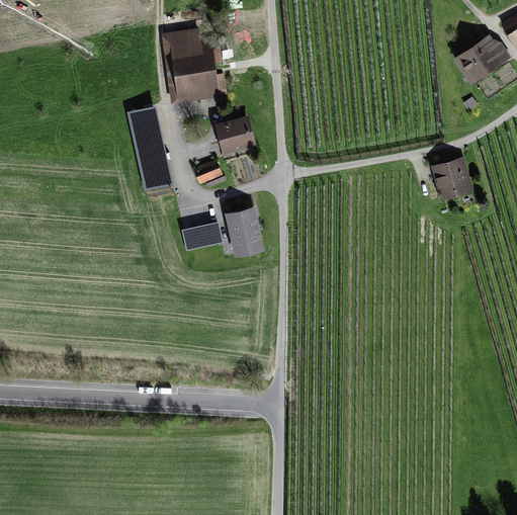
[(516,13),(505,23),(516,38),(516,13)]
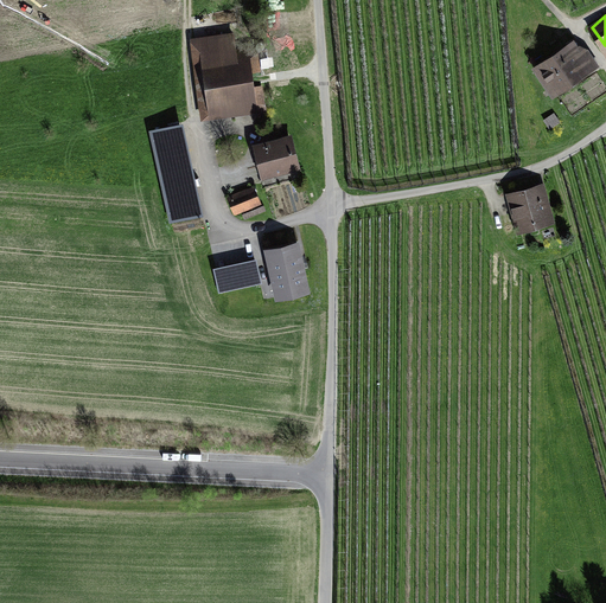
[(231,34),(191,40),(202,114),(255,106),(249,59),(235,62),(231,34)]
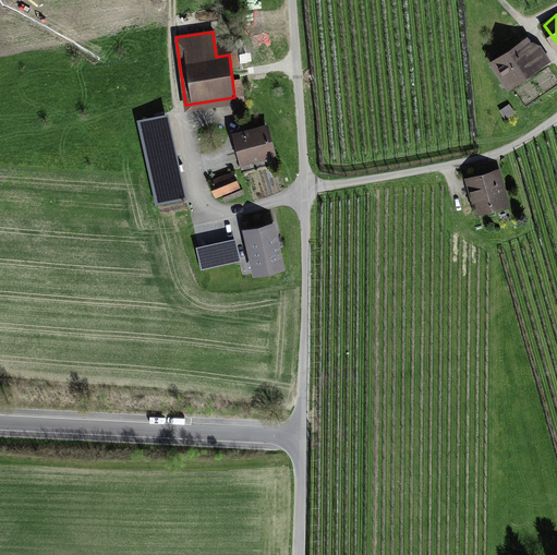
[(527,39),(493,62),(512,93),(547,69),(527,39)]
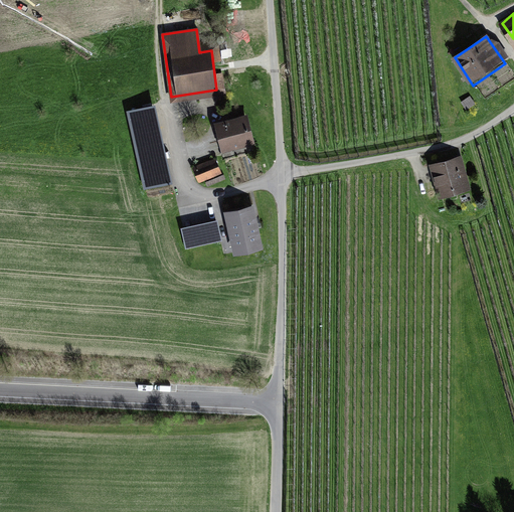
[(129,112),(144,187),(170,181),(154,107),(129,112)]
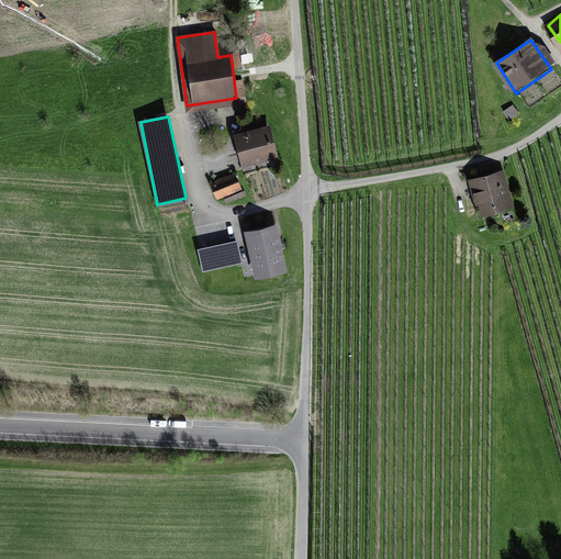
[(234,136),(242,163),(275,155),(268,129),(234,136)]
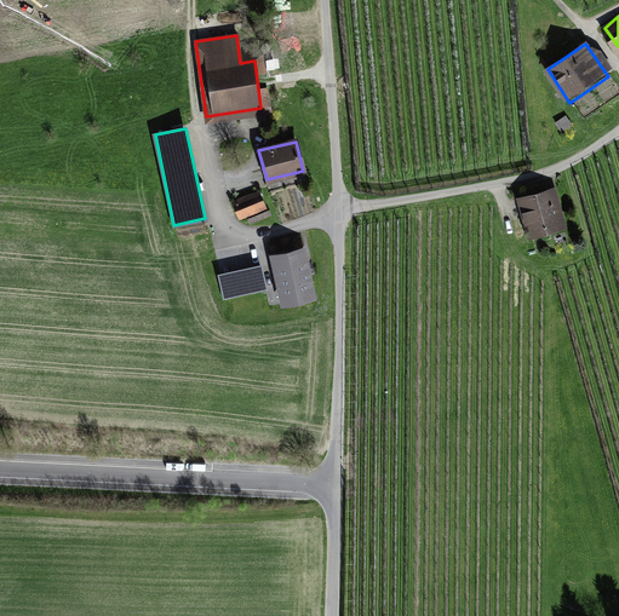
[(233,202),(238,217),(269,205),(264,190),(233,202)]
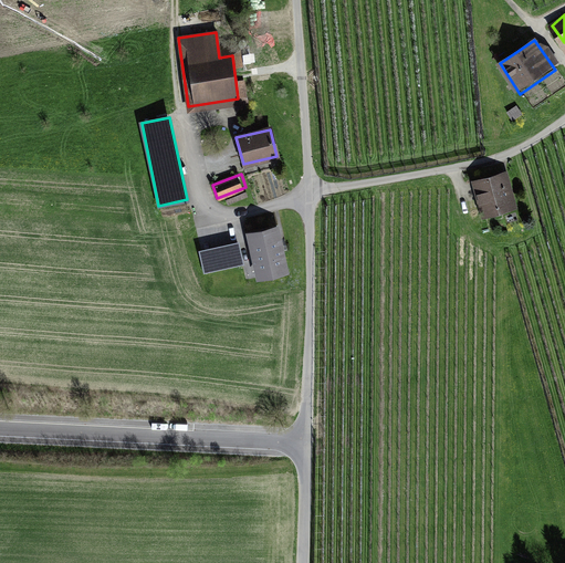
[(508,174),(475,180),(484,218),(516,211),(508,174)]
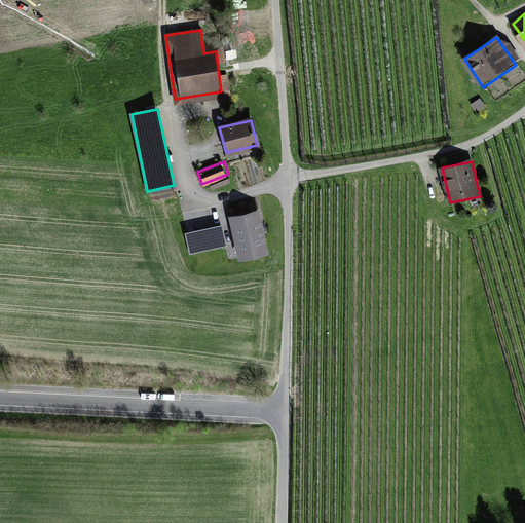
[(256,210),(230,216),(239,258),(265,252),(256,210)]
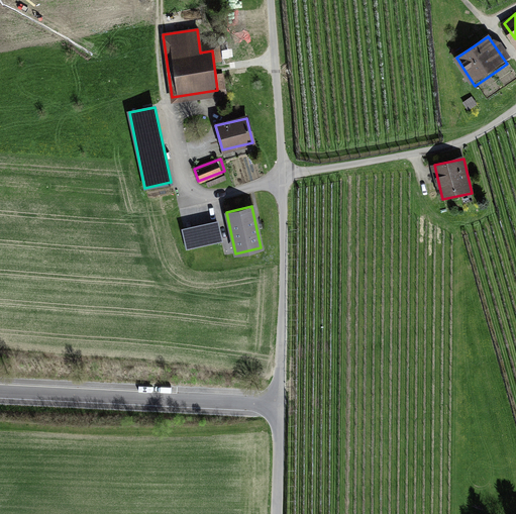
[(216,220),(182,228),(187,247),(221,240),(216,220)]
